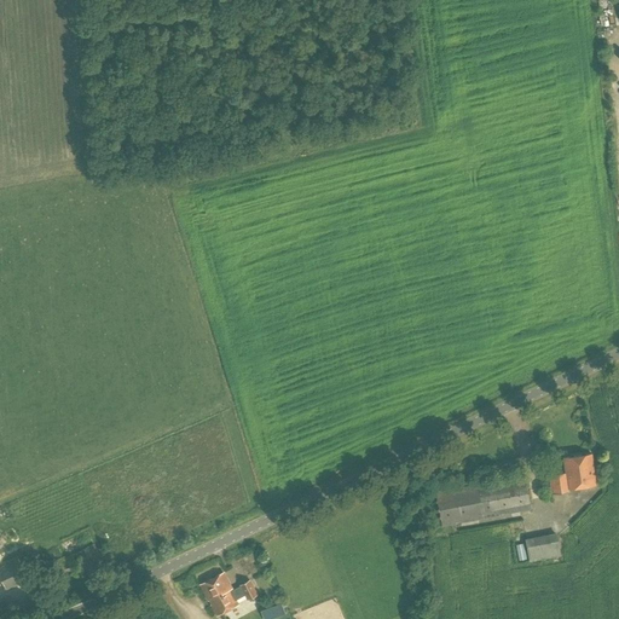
[(551,493),(570,491),(570,489),(596,485),(591,453),(563,458),(566,473),(549,475),(551,493)]
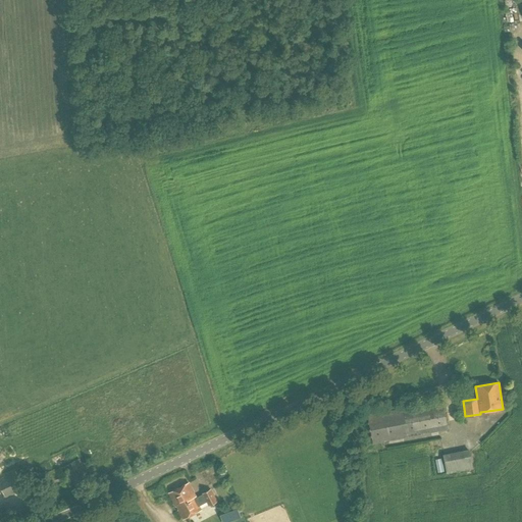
[(372,445),(448,429),(442,402),(367,415),(372,445)]
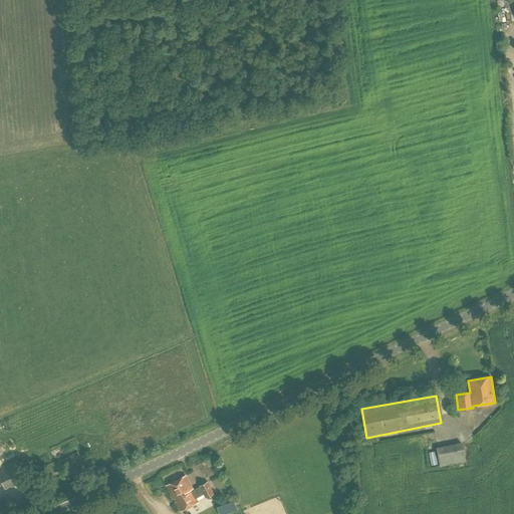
[(462,444),(437,449),(440,466),(465,462),(462,444)]
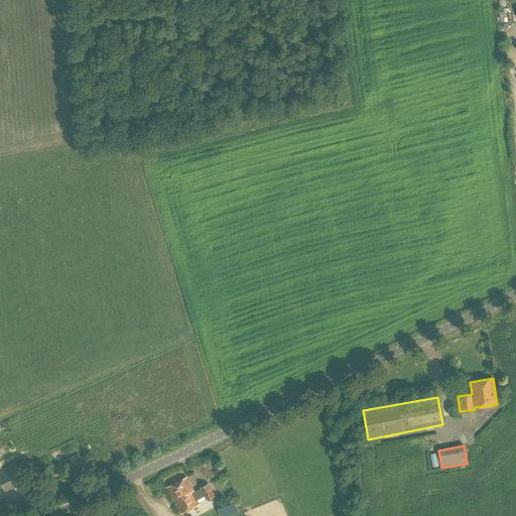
[(436,454),(430,455),(432,468),(438,466),(436,454)]
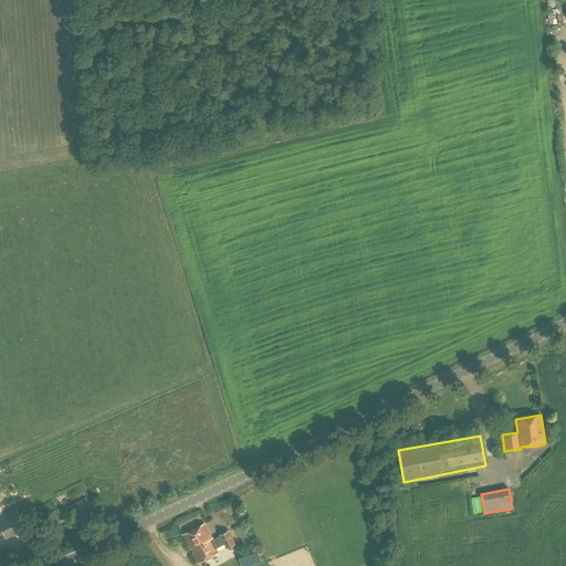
[(0,527),(6,540),(27,530),(18,511),(0,519),(0,527)]
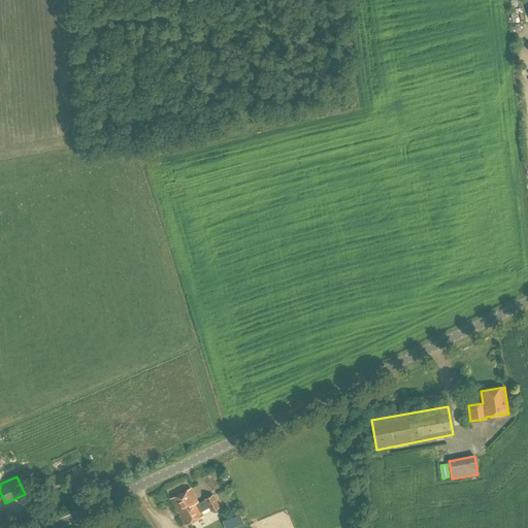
[(198,505),(197,503),(198,502),(191,489),(170,499),(178,513),(180,516),(179,517),(185,525),(203,516),(201,509),(208,505),(211,512),(219,507),(213,496),(205,500),(206,501),(198,505)]
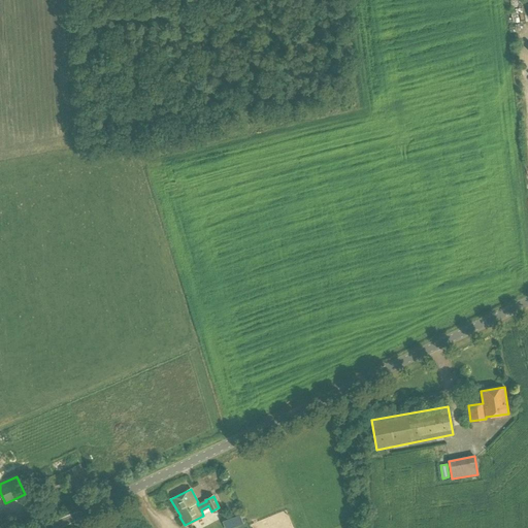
[(225,527),(232,527),(244,524),(240,512),(222,519),(225,527)]
